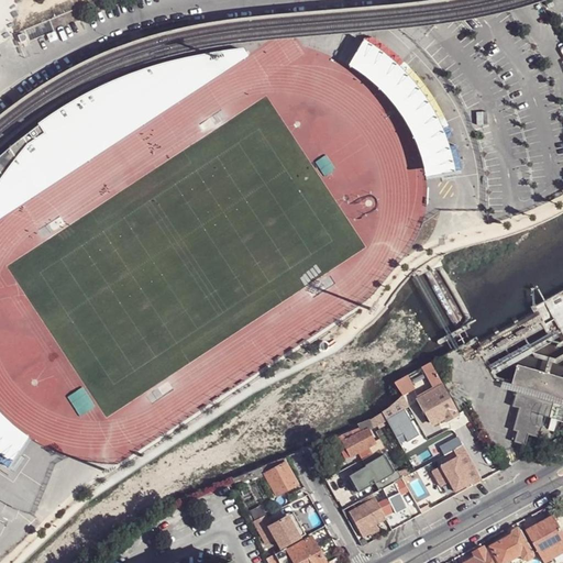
[(357,28),(340,59),(350,65),(365,77),(379,89),(395,106),(406,122),(415,141),(421,158),(427,183),(463,176),(457,140),(440,106),(419,76),(394,50),(357,28)]
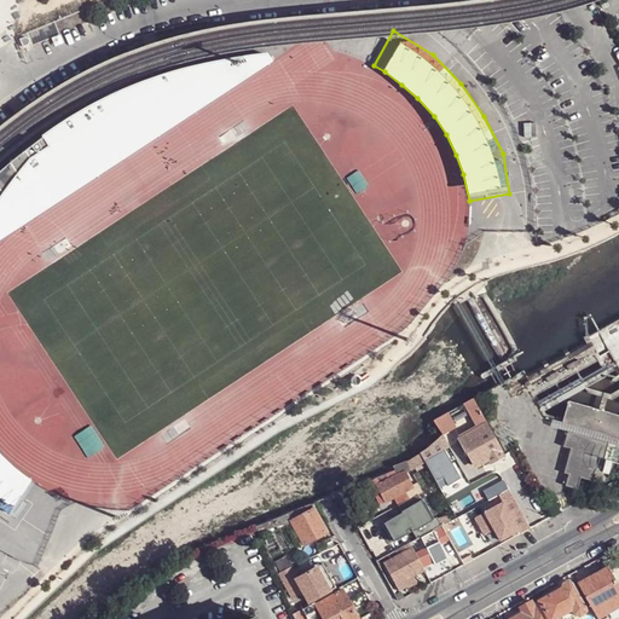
[(0,238),(272,62),(267,53),(238,56),(201,64),(166,73),(129,87),(103,100),(73,116),(42,137),(11,163),(0,172),(0,238)]
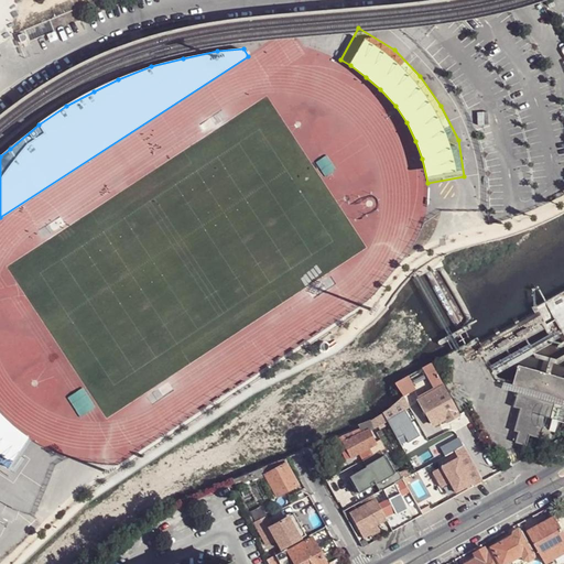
[(541,313),(540,314),(535,305),(531,308),(534,314),(527,318),(519,323),(518,322),(513,323),(514,325),(508,328),(499,334),(498,332),(498,333),(495,334),(496,336),(488,340),(483,343),(481,343),(480,343),(476,339),(470,343),(469,343),(461,347),(458,348),(436,360),(431,362),(433,366),(463,349),(468,358),(479,353),(485,362),(497,356),(506,350),(507,350),(517,345),(524,340),(525,339),(535,334),(545,329),(549,335),(551,334),(552,334),(541,313)]
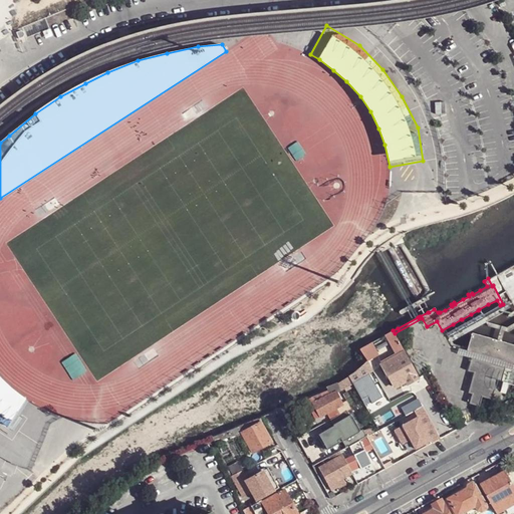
[(415,307),(428,300),(428,298),(427,297),(419,300),(418,301),(413,304),(401,310),(400,312),(400,314),(401,315),(413,308),(415,307)]
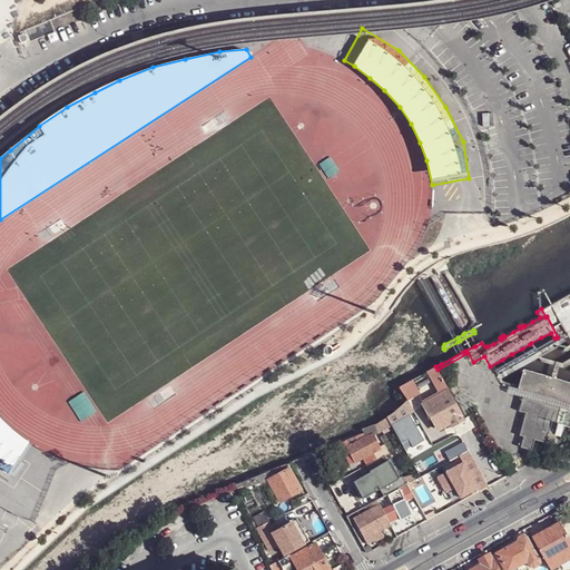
[(495,371),(497,373),(507,367),(527,356),(546,345),(557,340),(557,337),(554,338),(553,340),(553,338),(544,343),(534,349),(533,350),(526,354),(516,360),(514,361),(505,365),(495,371)]
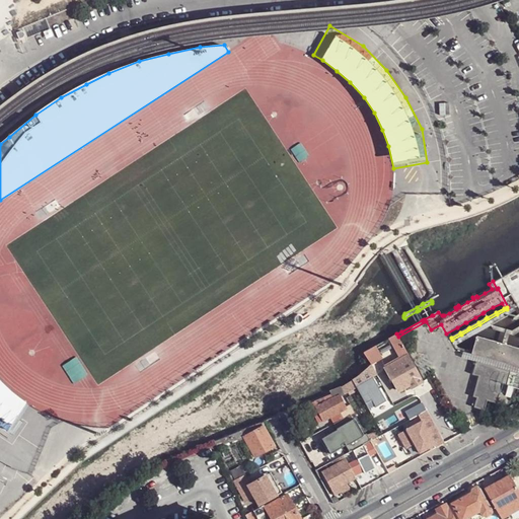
[(389,340),(399,359),(408,355),(396,336),(389,340)]
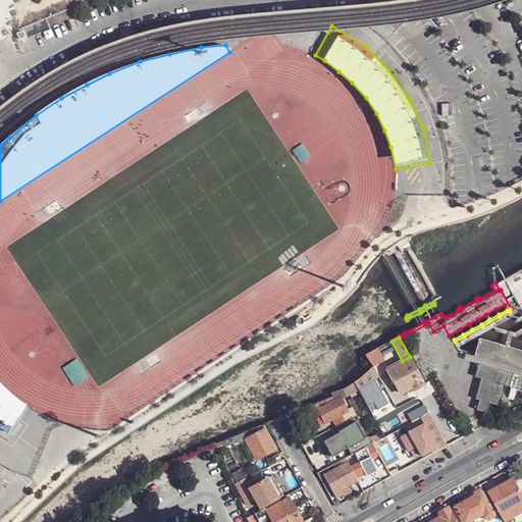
[(474,355),(474,357),(521,370),(521,351),(479,338),(476,349),(474,355)]
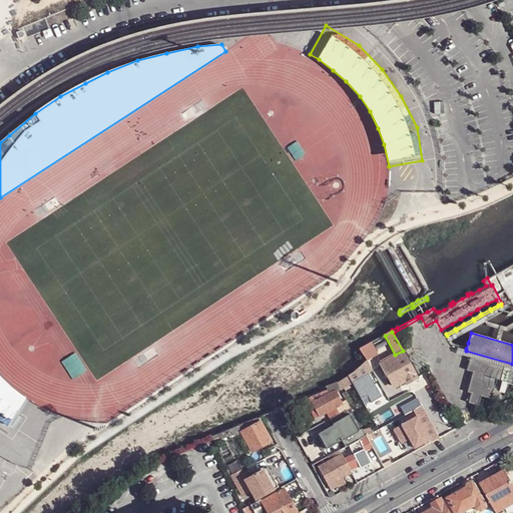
[(378,355),(372,344),(361,351),(367,362),(378,355)]
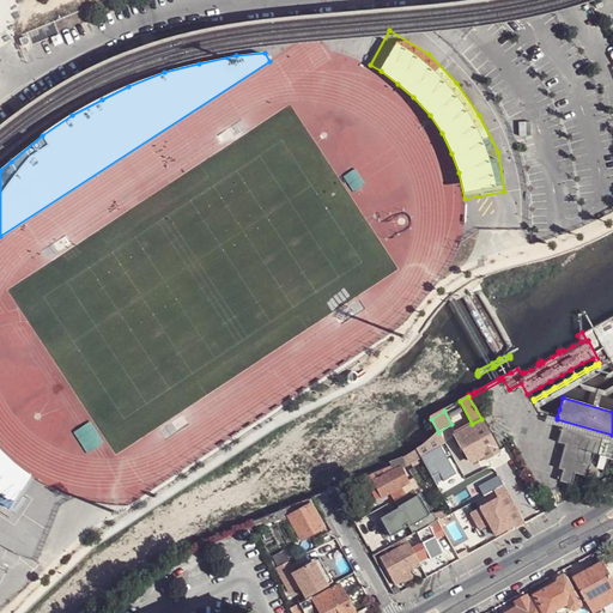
[(612,435),(557,419),(546,416),(544,423),(562,428),(612,442),(612,435)]
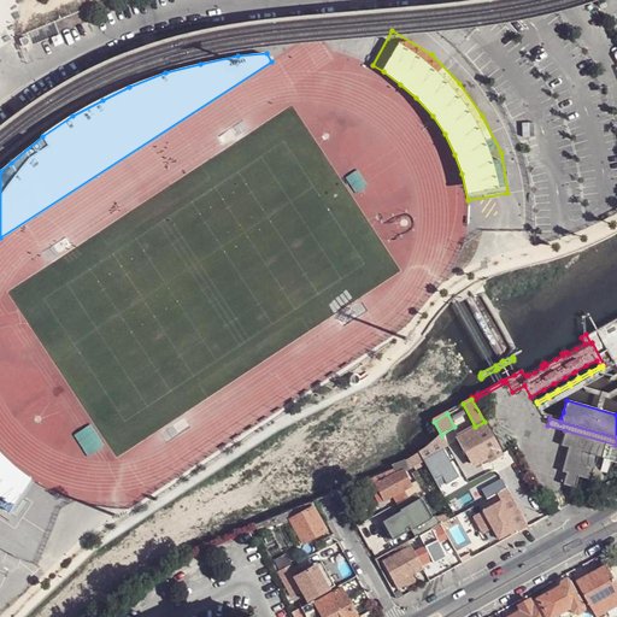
[(465,433),(456,438),(463,451),(466,450),(476,465),(487,459),(483,453),(498,446),(485,422),(475,427),(465,433)]
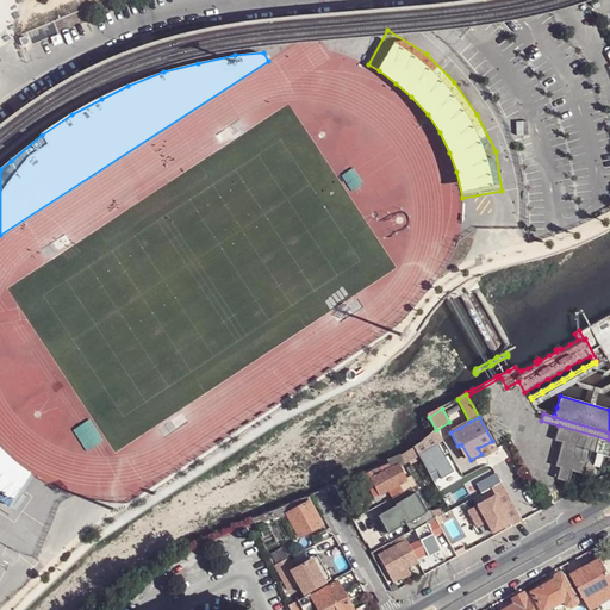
[(609,440),(559,425),(554,440),(561,442),(554,466),(559,467),(555,479),(567,483),(571,471),(583,474),(591,470),(592,471),(593,466),(598,468),(602,456),(609,459),(609,440)]
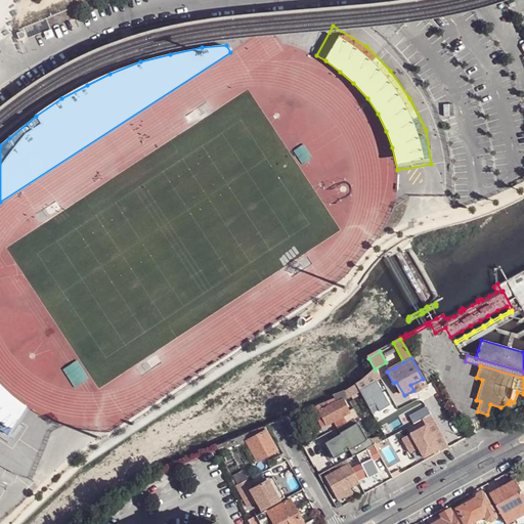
[(372,374),(376,382),(381,380),(375,369),(372,374)]
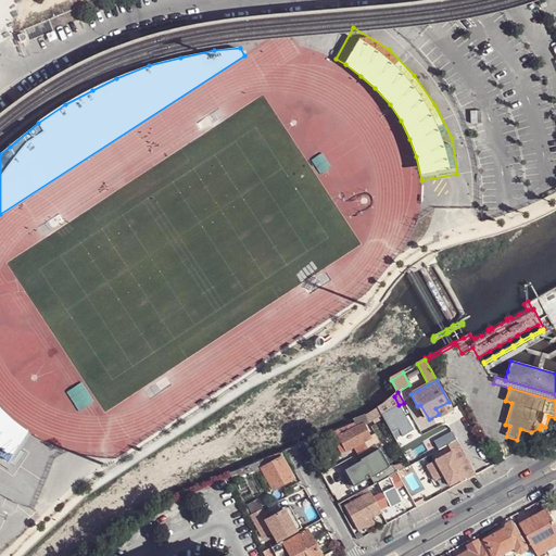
[(383,415),(387,421),(394,437),(412,427),(399,405),(394,396),(389,401),(379,408),(383,415)]
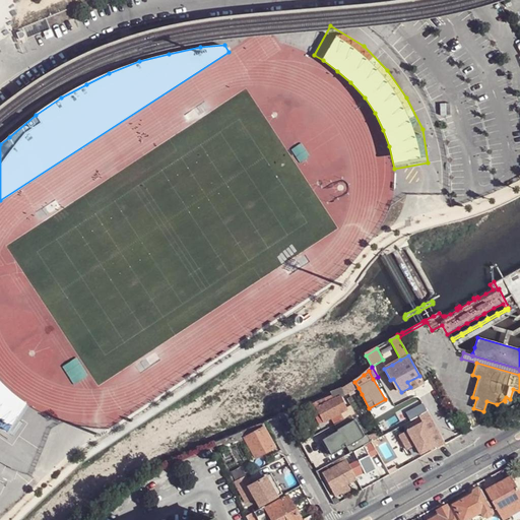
[(419,376),(407,382),(410,387),(411,390),(424,383),(419,376)]
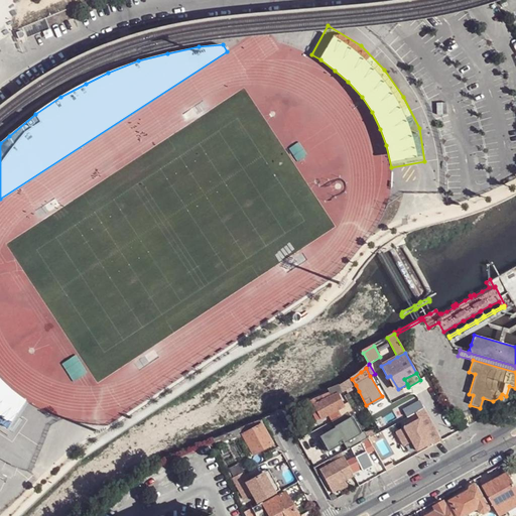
[(0,423),(12,432),(30,403),(14,391),(3,380),(0,377),(0,423)]
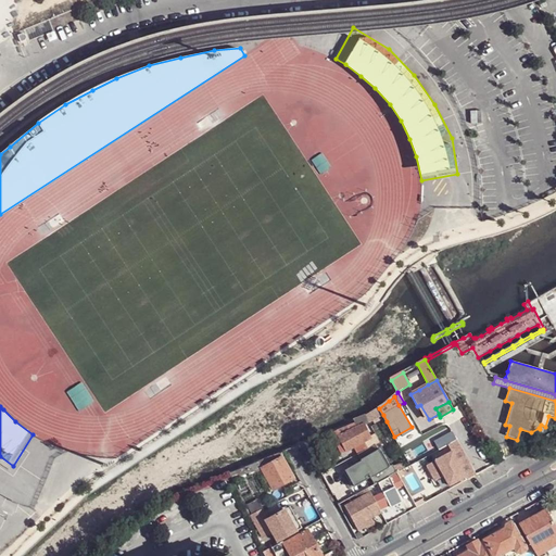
[(383,415),(379,408),(365,415),(368,422),(383,415)]
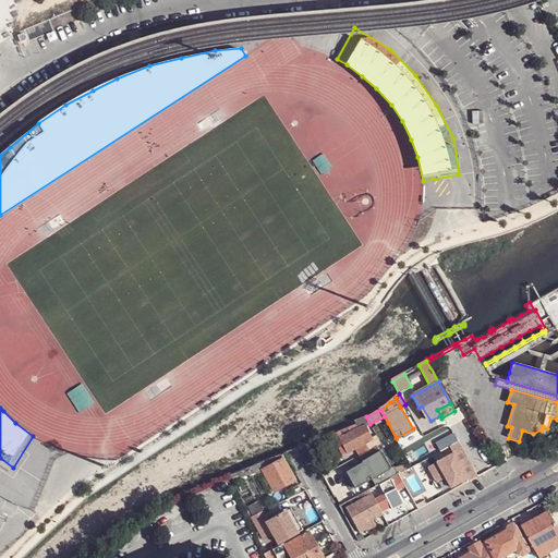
[(355,448),(364,443),(368,450),(380,444),(376,435),(371,437),(364,426),(370,424),(366,416),(362,419),(356,421),(358,424),(356,424),(358,428),(339,437),(340,438),(348,452),(355,448)]
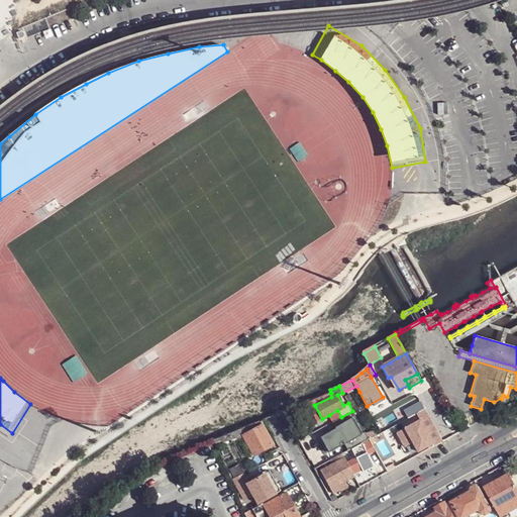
[(423,408),(419,400),(403,409),(408,416),(423,408)]
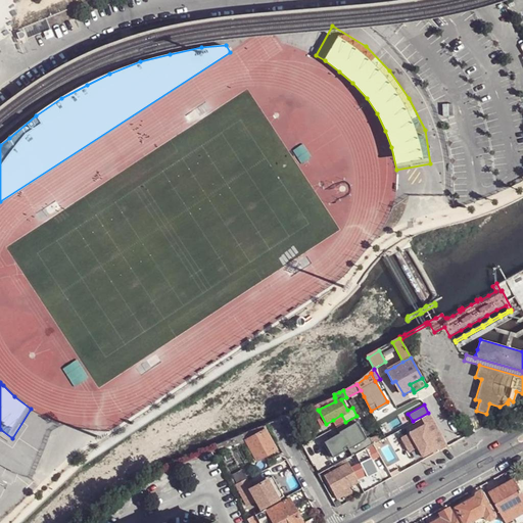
[(326,424),(319,411),(314,413),(320,426),(326,424)]
